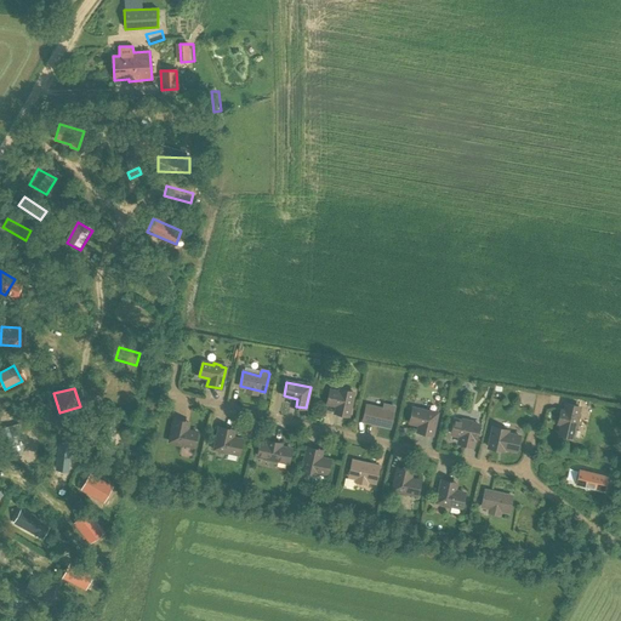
[(353,393),(340,391),(340,393),(331,391),(328,404),(341,406),(340,414),(348,415),(353,393)]
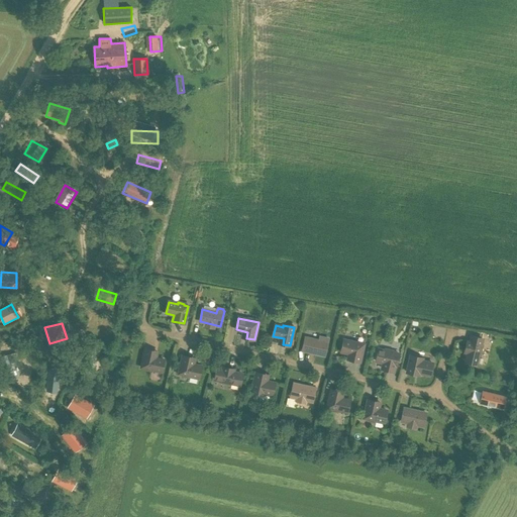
[(324,355),(328,339),(320,337),(319,341),(305,338),(302,350),(324,355)]
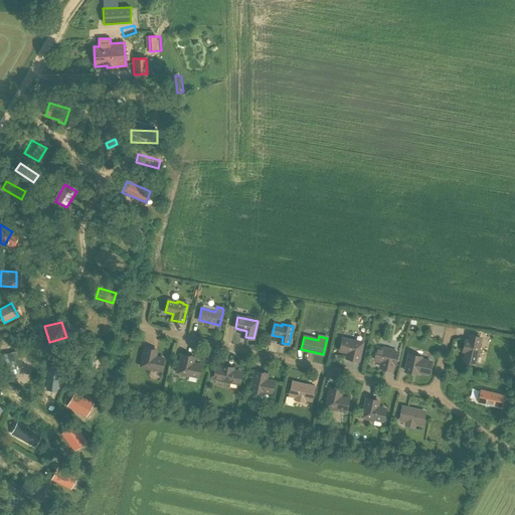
[(478,355),(481,344),(479,344),(480,338),(470,336),(468,341),(466,341),(463,351),(466,352),(464,360),(475,362),(476,354),(478,355)]
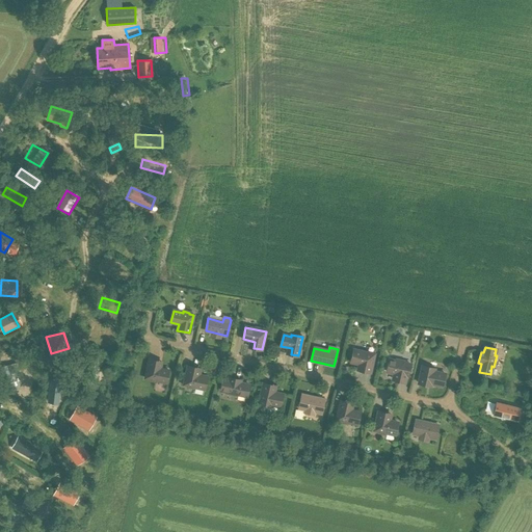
[(362,370),(370,372),(374,354),(354,350),(351,363),(363,365),(362,370)]
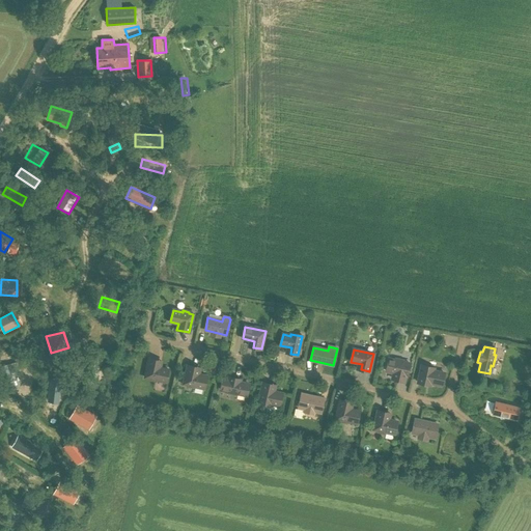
[(156,380),(165,382),(168,369),(156,367),(157,361),(149,359),(145,378),(149,379),(149,380),(156,381),(156,380)]
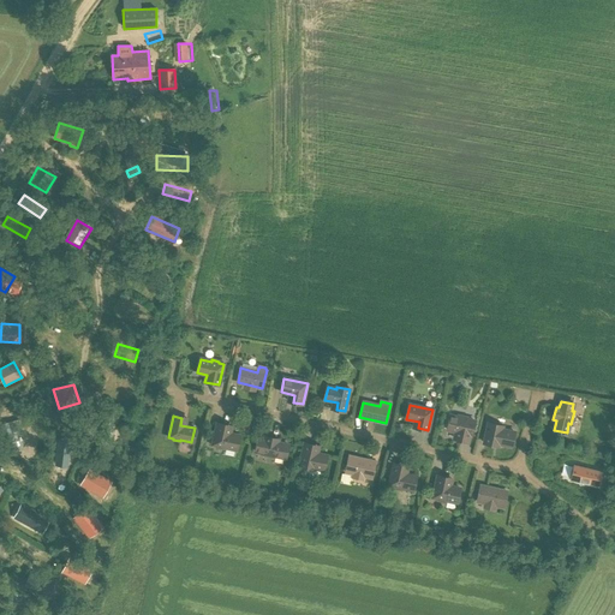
[(457,417),(451,416),(447,430),(459,433),(458,440),(469,442),(470,435),(471,435),(473,422),(467,419),(467,418),(458,416),(457,417)]
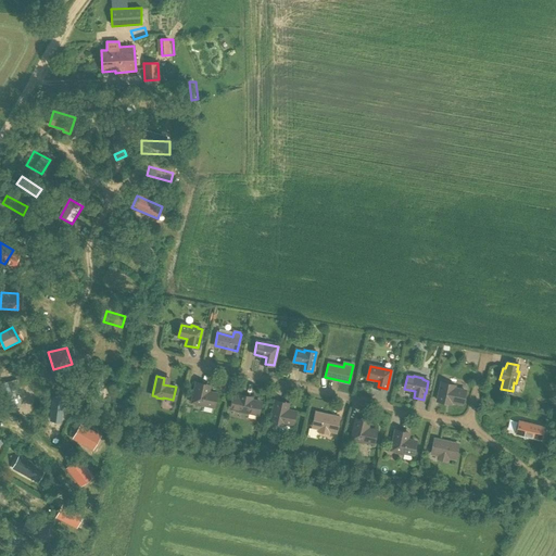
[(0,382),(0,386),(5,409),(16,406),(12,389),(20,388),(17,379),(0,382)]
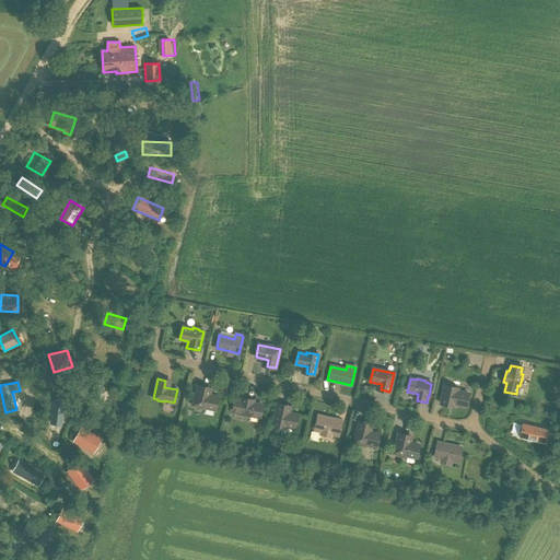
[(214,410),(217,403),(218,397),(209,395),(210,388),(198,386),(194,405),(198,406),(198,407),(205,409),(205,408),(214,410)]
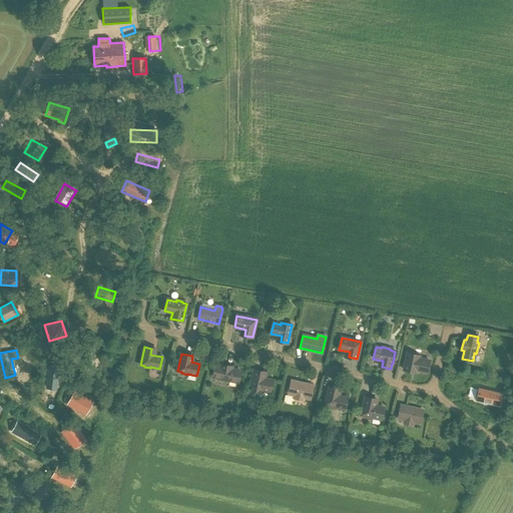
[(429,361),(419,359),(419,357),(407,354),(404,370),(412,371),(412,369),(426,373),(429,361)]
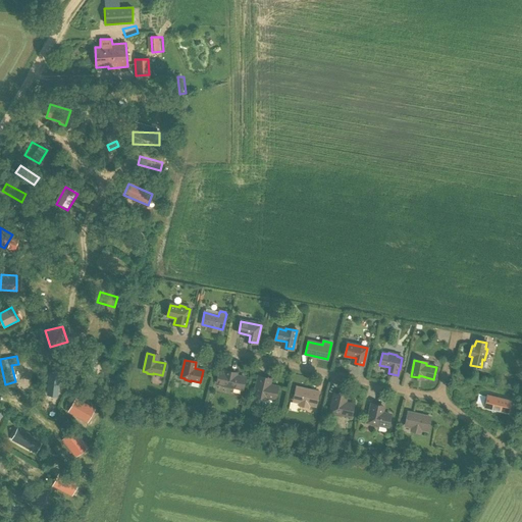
[(217,383),(222,384),(221,386),(232,388),(232,386),(242,388),(244,378),(232,375),(233,373),(225,371),(224,373),(219,372),(217,383)]
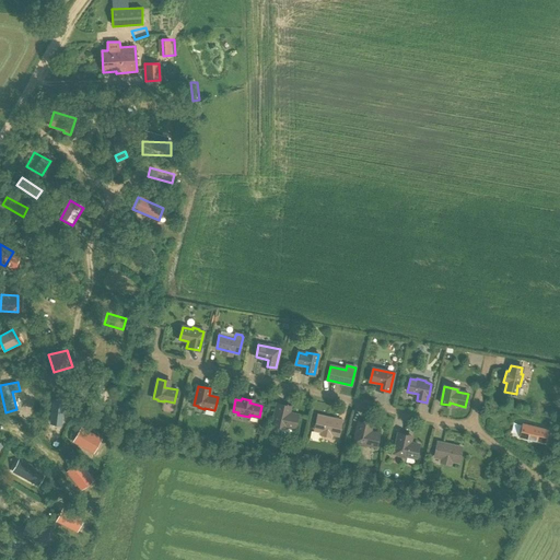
[(51,421),(50,423),(61,424),(61,422),(63,404),(54,403),(51,421)]
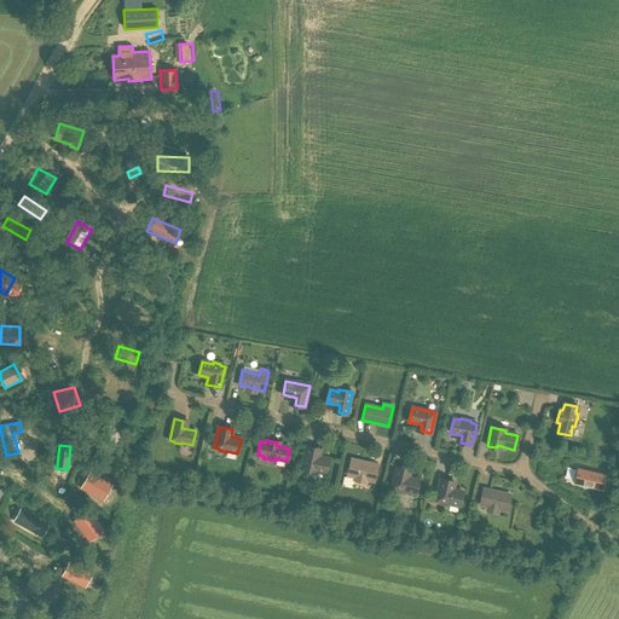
[(306,446),(301,468),(307,469),(306,470),(313,472),(314,470),(325,473),(328,458),(314,456),(316,449),(306,446)]
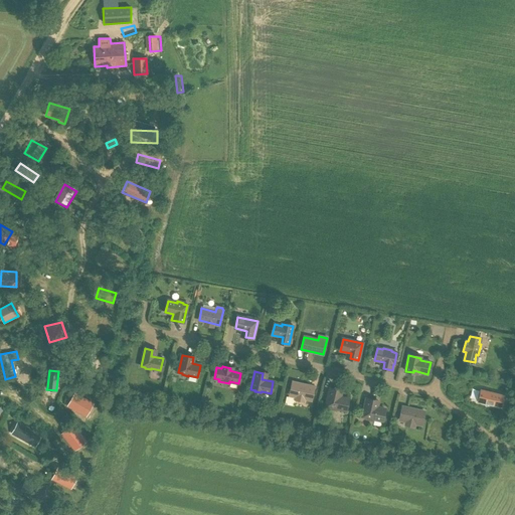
[(293,382),(290,395),(296,396),(296,399),(304,401),(304,398),(311,400),(314,387),(293,382)]
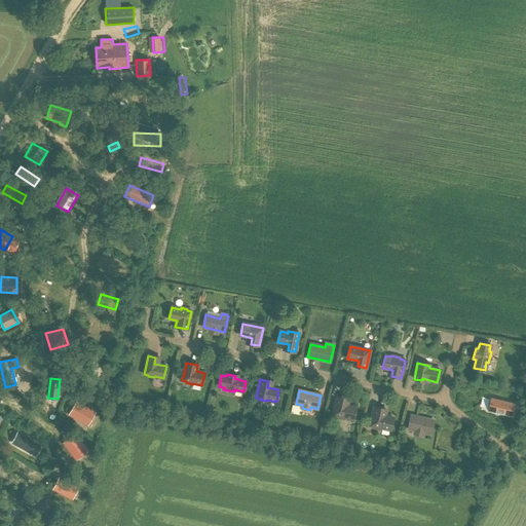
[(337,397),(333,415),(337,416),(337,417),(343,418),(343,417),(352,419),(355,407),(343,405),(344,399),(337,397)]
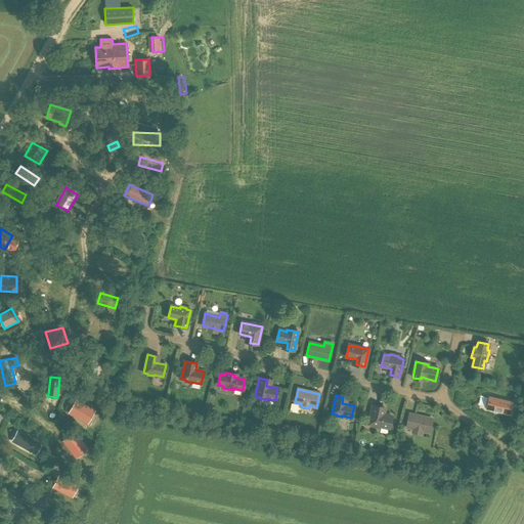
[(514,402),(489,397),(487,408),(511,415),(514,402)]
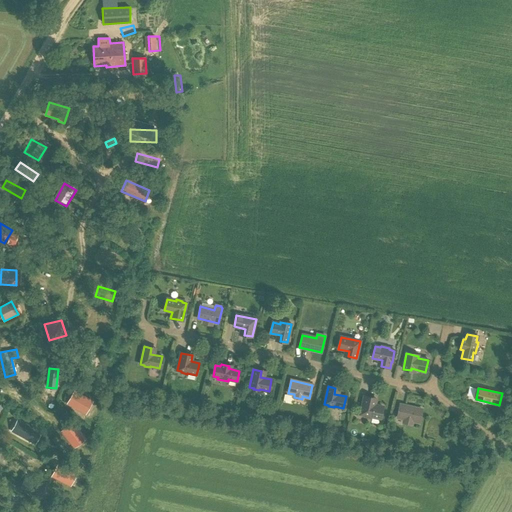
[(74,391),(67,404),(82,412),(89,400),(74,391)]
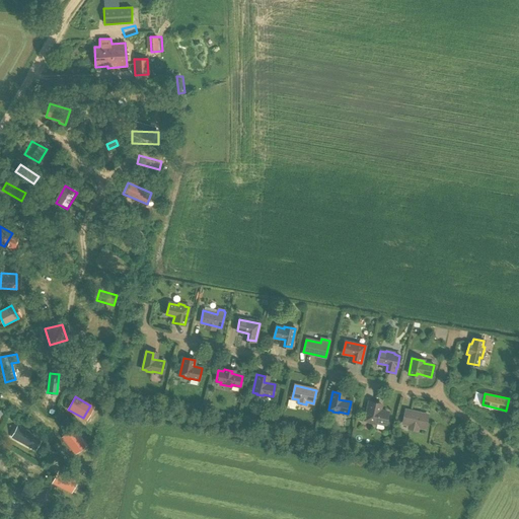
[(369,402),(365,420),(369,421),(369,422),(375,424),(375,422),(384,424),(387,413),(379,411),(381,404),(369,402)]
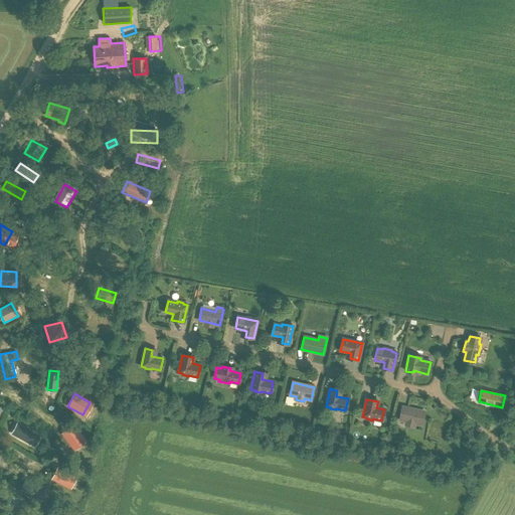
[(399,419),(421,424),(424,412),(402,407),(399,419)]
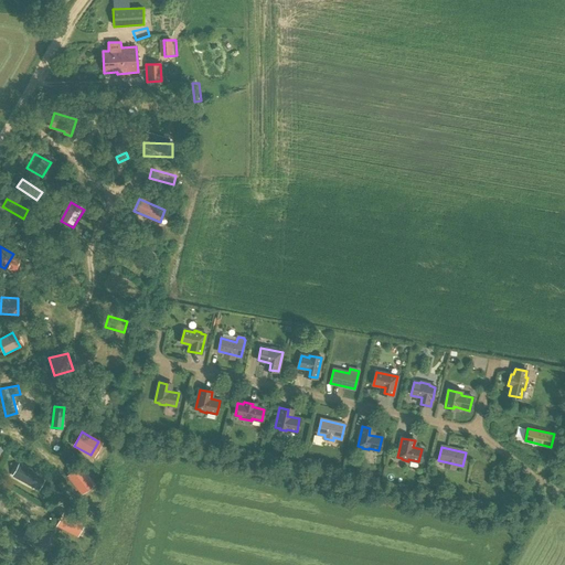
[(19,465),(13,475),(24,481),(23,482),(30,486),(30,484),(39,489),(44,478),(36,473),(35,475),(30,471),(30,470),(19,465)]
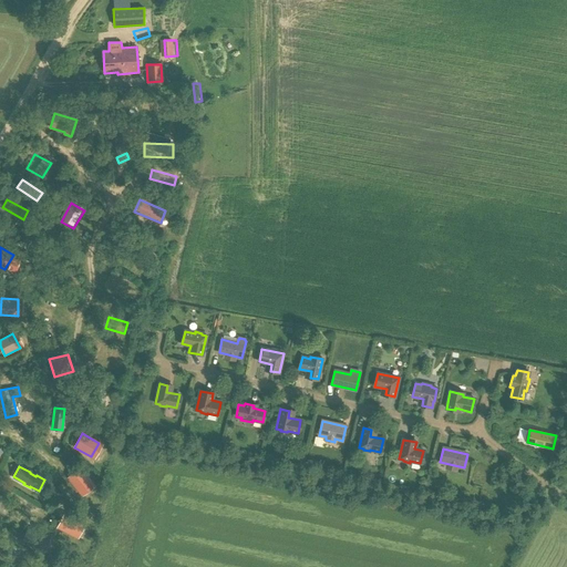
[(81,468),(68,477),(80,493),(92,483),(81,468)]
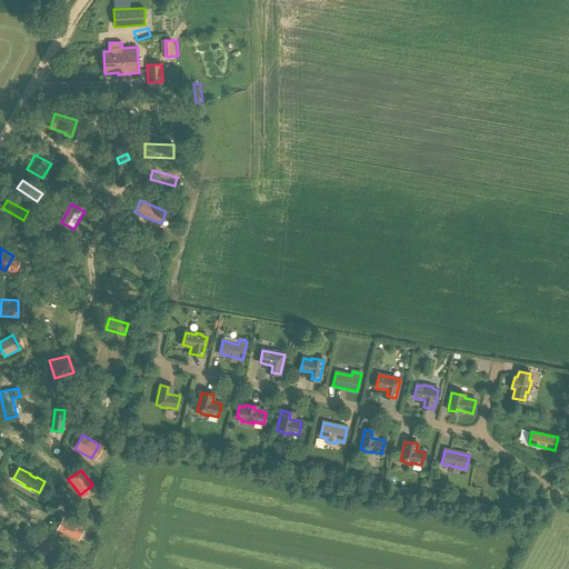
[(3,499),(0,505),(0,507),(19,519),(23,511),(3,499)]
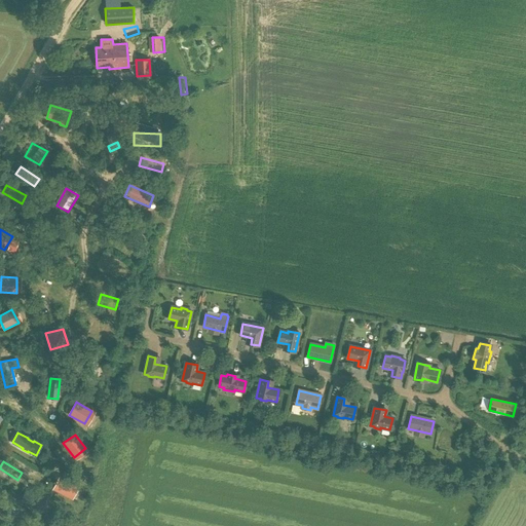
[(60,477),(53,489),(69,497),(76,484),(60,477)]
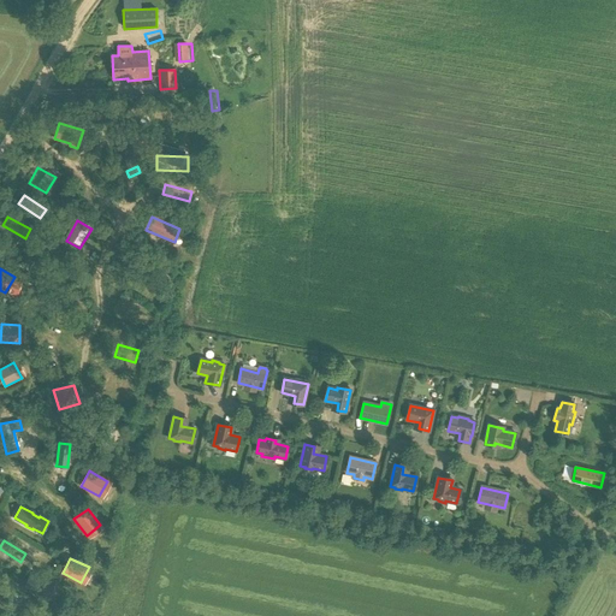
[(16,588),(13,604),(40,608),(42,592),(16,588)]
